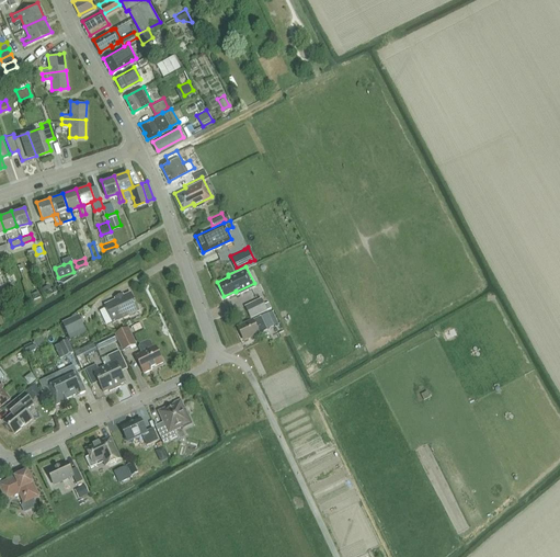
[(112,319),(137,307),(130,291),(104,303),(112,319)]
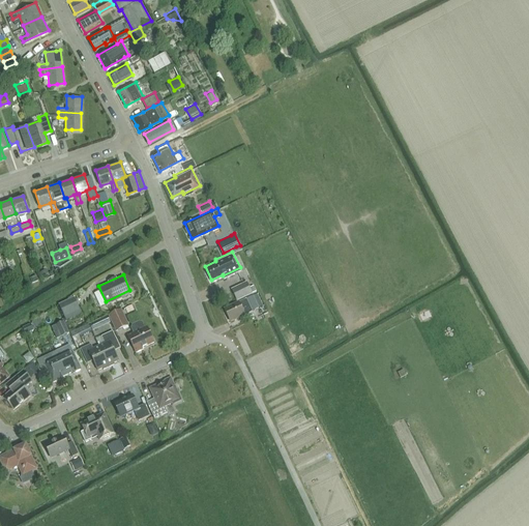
[(245,279),(232,286),(230,287),(236,298),(256,289),(253,283),(250,285),(248,285),(245,279)]
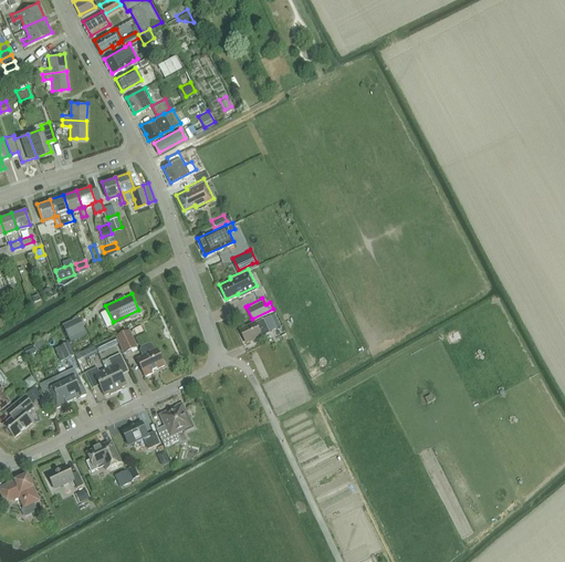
[(246,341),(276,326),(280,324),(273,311),(259,318),(239,328),(246,341)]
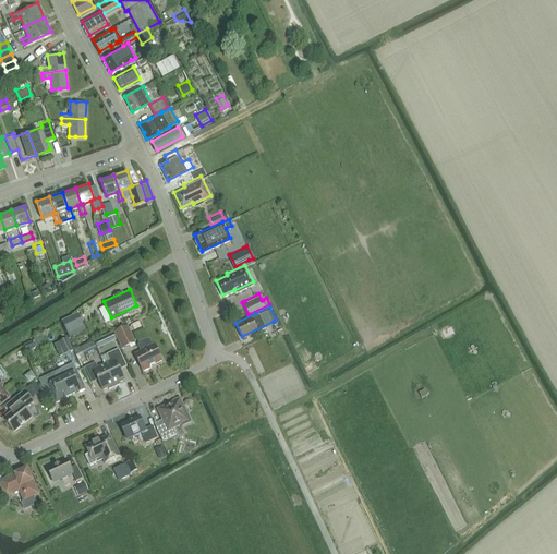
[(69,336),(86,327),(77,310),(60,318),(69,336)]
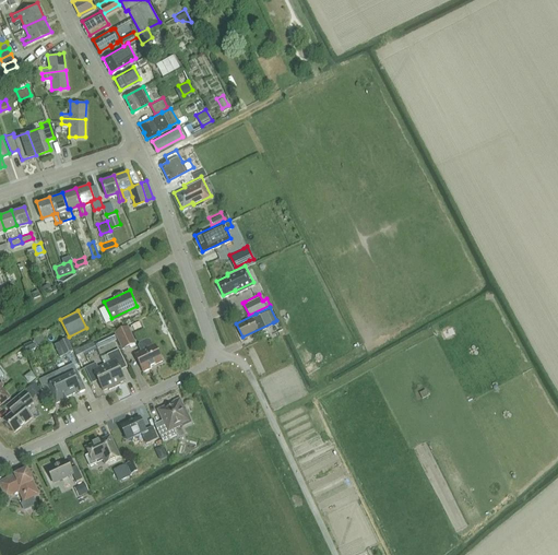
[(140,325),(138,319),(131,322),(133,328),(140,325)]
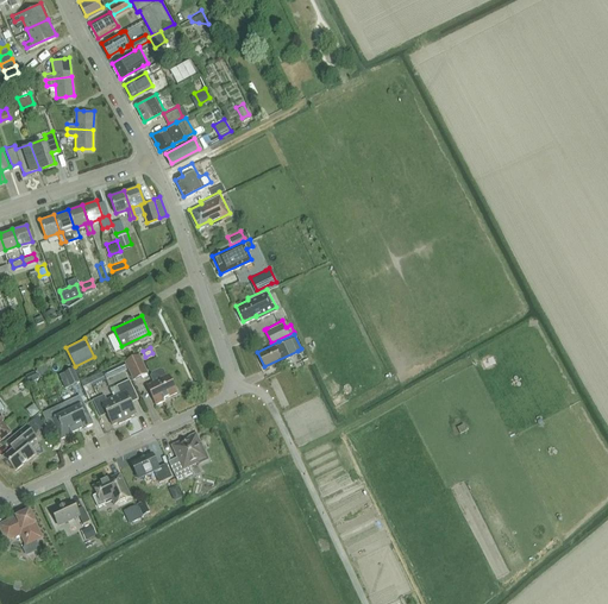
[(132,377),(146,370),(138,352),(124,359),(132,377)]
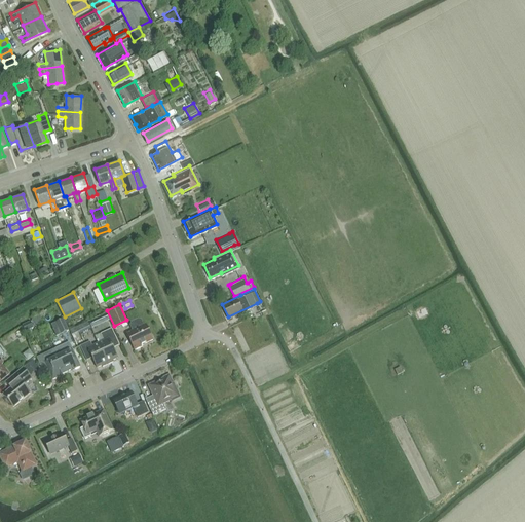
[(106,310),(87,319),(90,325),(108,317),(106,310)]
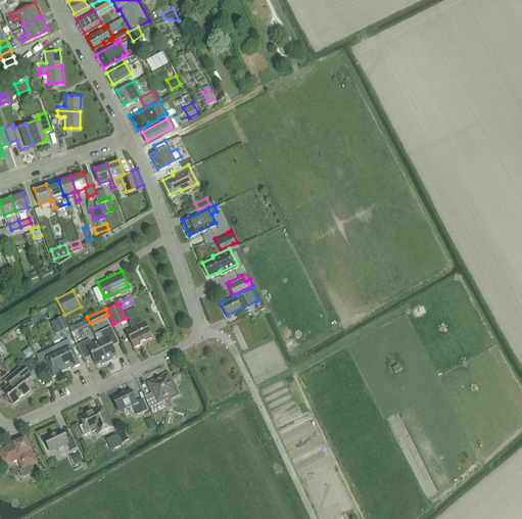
[(50,320),(55,331),(67,326),(62,314),(50,320)]
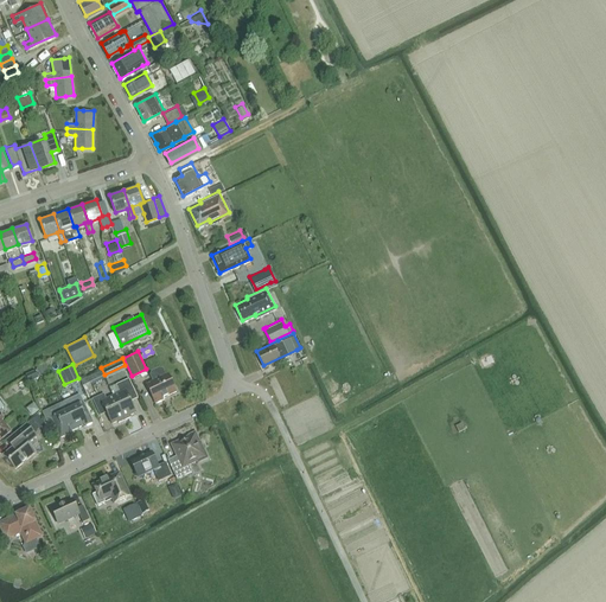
[(167,371),(165,372),(161,366),(159,365),(151,369),(151,372),(153,378),(146,382),(154,401),(164,396),(163,395),(168,391),(176,389),(167,371)]
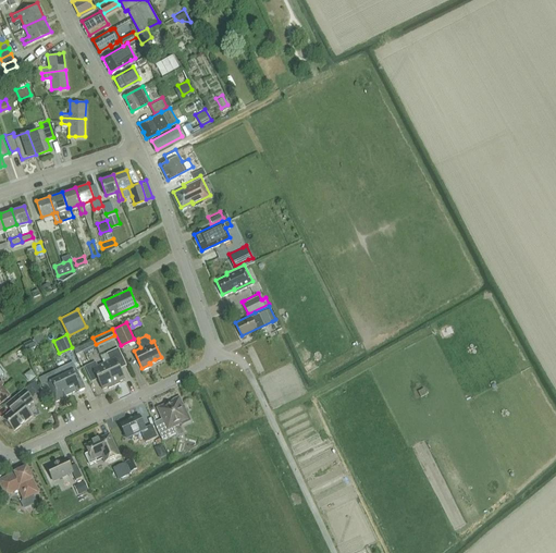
[(26,348),(35,344),(31,338),(23,342),(26,348)]
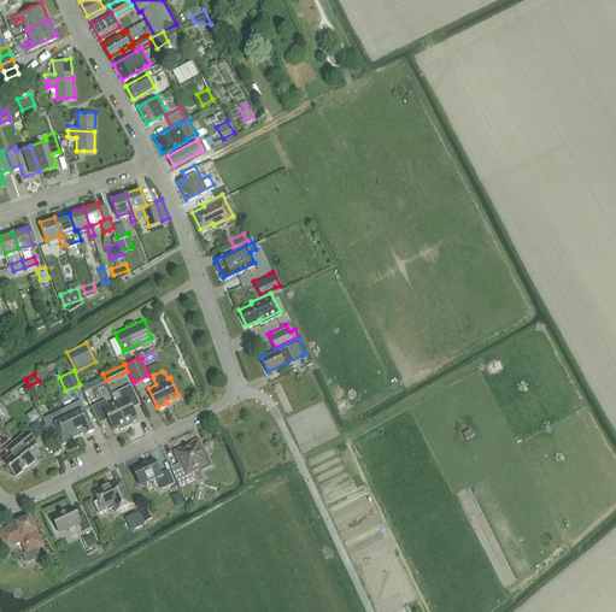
[(101,374),(81,383),(83,388),(91,384),(92,387),(105,381),(101,374)]
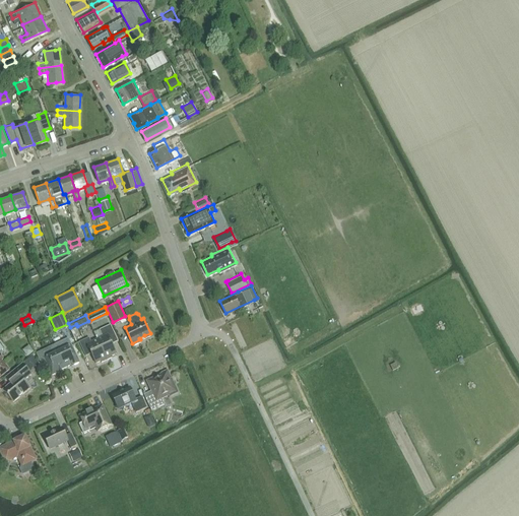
[(96,337),(106,358),(107,358),(106,357),(112,355),(111,353),(116,350),(111,341),(117,338),(110,322),(99,327),(103,334),(96,337)]
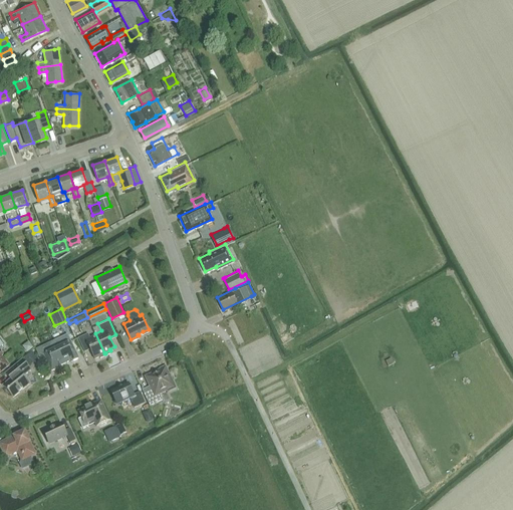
[(104,353),(95,333),(89,335),(87,330),(77,335),(84,349),(89,346),(93,356),(98,354),(99,355),(104,353)]
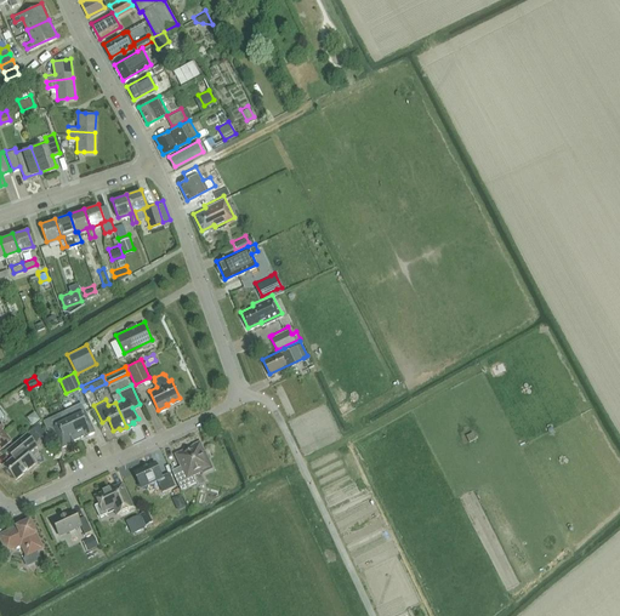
[(94,429),(85,410),(80,400),(64,409),(78,438),(86,433),(94,429)]
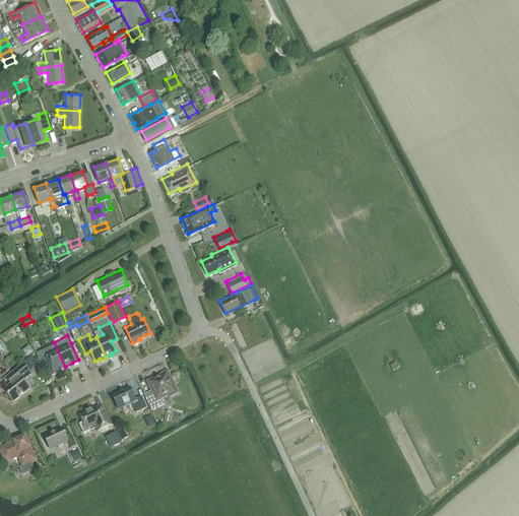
[(0,347),(2,346),(1,344),(1,342),(0,341),(0,373),(8,367),(0,358),(2,356),(0,352),(0,347)]
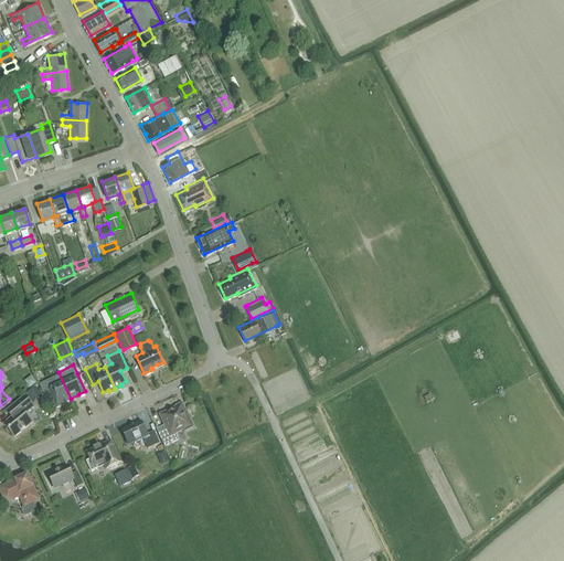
[(35,379),(30,372),(23,378),(29,384),(35,379)]
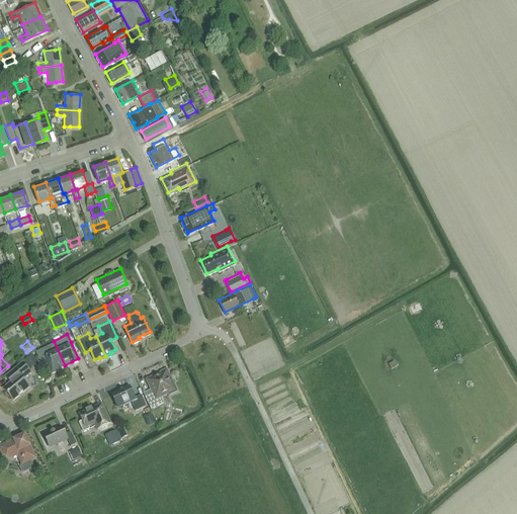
[(58,368),(65,365),(54,341),(35,349),(37,353),(42,364),(47,362),(51,370),(58,367),(58,368)]
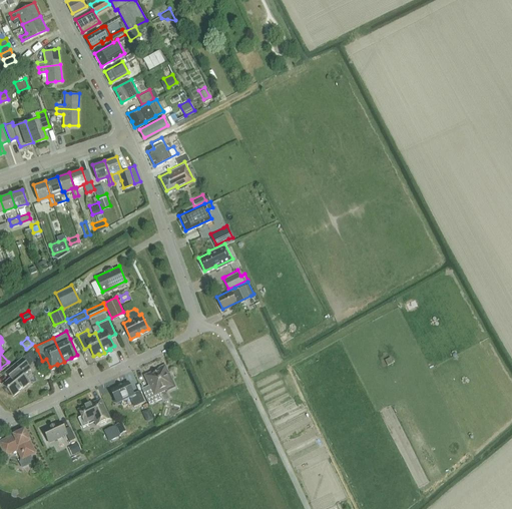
[(28,362),(37,355),(31,348),(23,355),(28,362)]
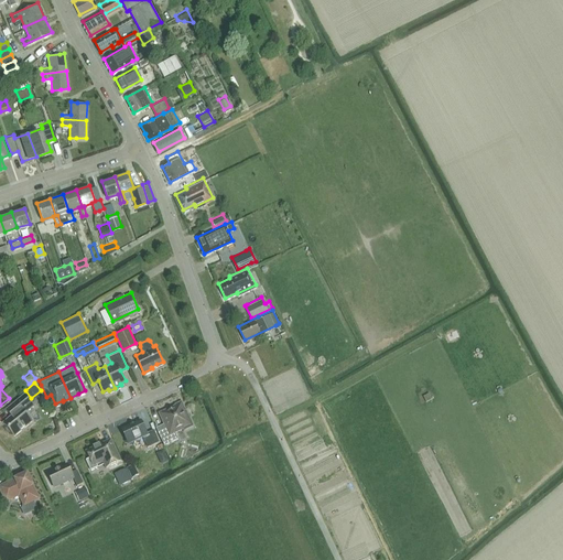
[(13,433),(31,418),(25,411),(33,404),(23,392),(4,408),(10,415),(2,420),(13,433)]
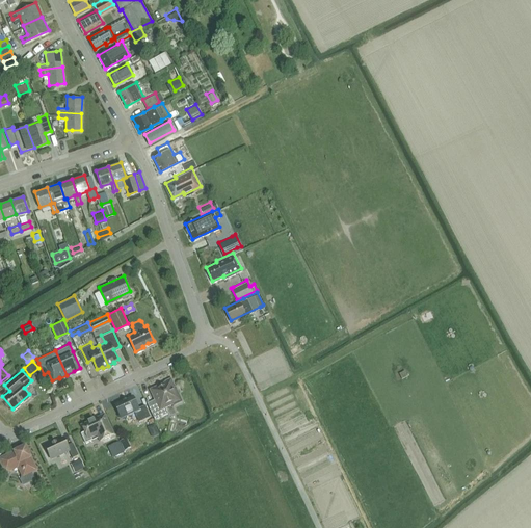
[(154,418),(167,412),(164,404),(171,400),(173,402),(181,398),(170,376),(164,378),(165,380),(151,388),(155,397),(147,401),(144,395),(143,396),(154,418)]
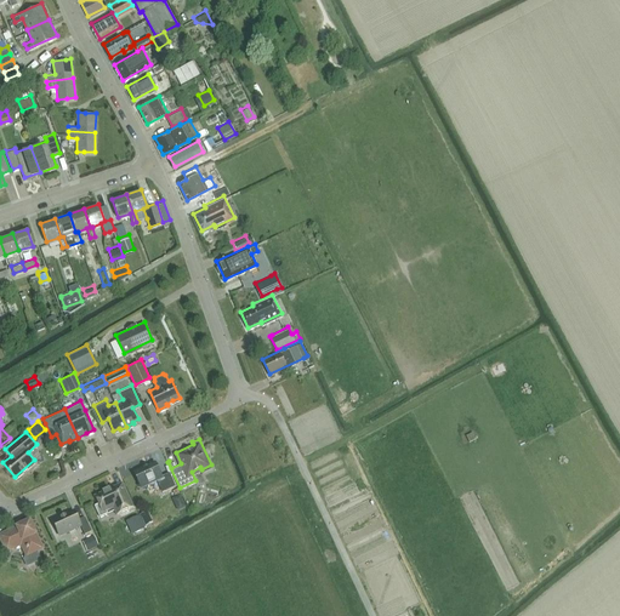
[(146,486),(148,480),(155,477),(161,489),(175,483),(169,469),(160,473),(154,460),(134,469),(138,480),(137,483),(146,486)]
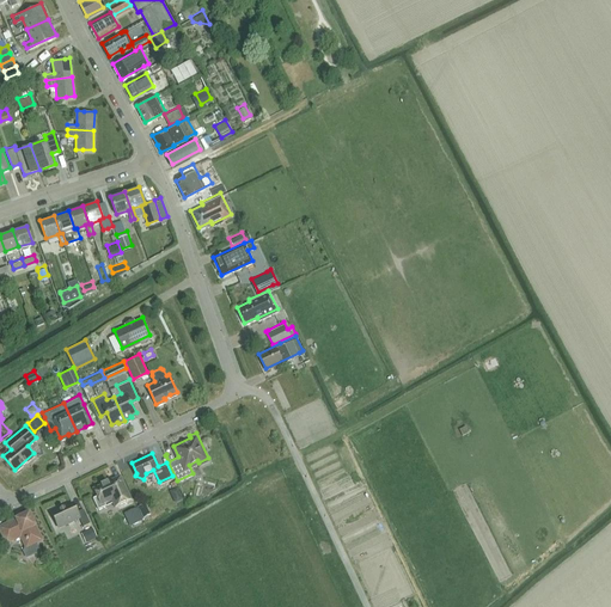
[(120,473),(108,479),(107,479),(101,482),(92,485),(97,494),(92,496),(98,507),(105,503),(104,501),(111,497),(114,504),(130,497),(120,473)]
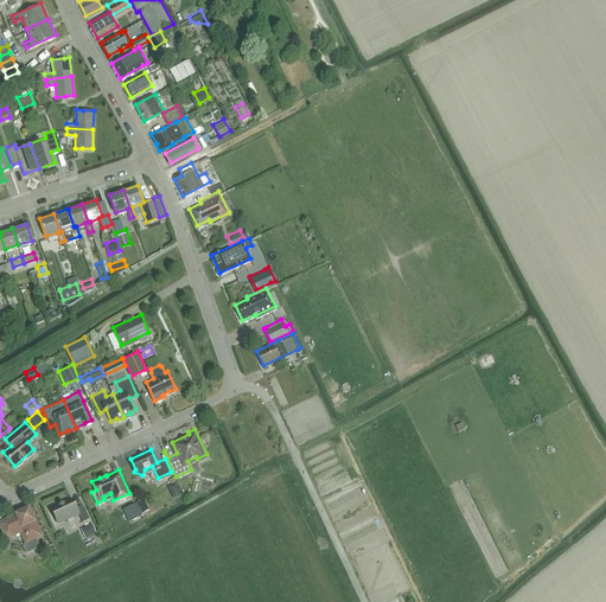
[(180,492),(174,481),(167,485),(173,495),(180,492)]
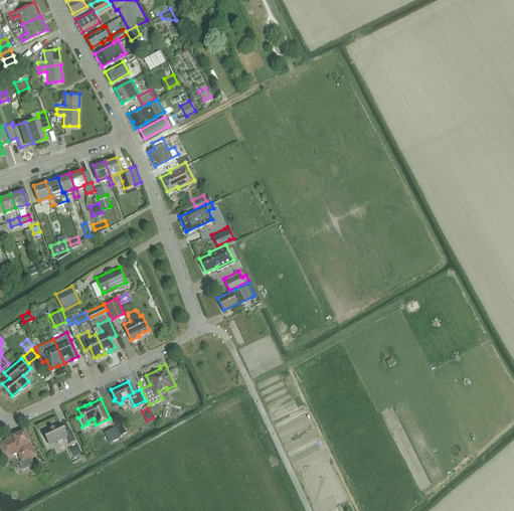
[(69,441),(75,439),(69,427),(64,429),(60,421),(43,430),(48,442),(65,434),(69,441)]
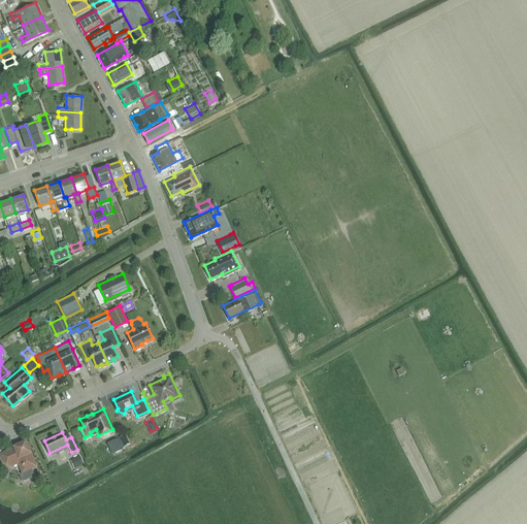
[(106,440),(111,451),(122,447),(117,435),(106,440)]
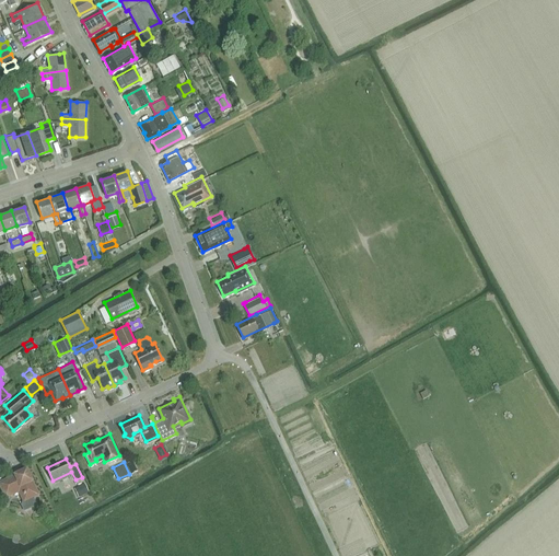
[(0,483),(4,494),(15,489),(18,488),(22,498),(21,500),(24,507),(35,502),(32,495),(37,493),(26,467),(4,478),(0,479),(0,483)]
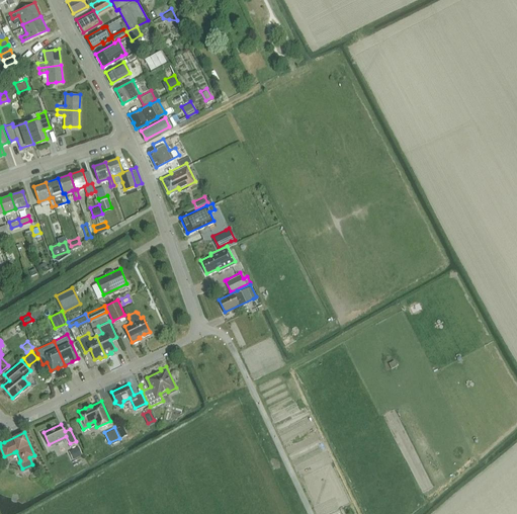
[(72,457),(82,452),(78,444),(68,448),(72,457)]
